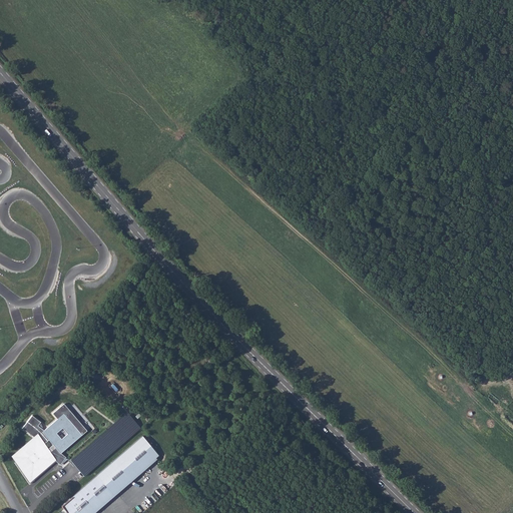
[(52,413),(57,418),(62,414),(81,435),(88,432),(63,404),(52,413)]
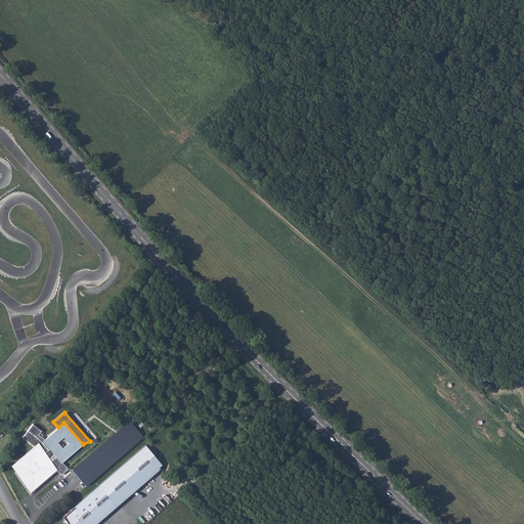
[(23,437),(34,446),(38,443),(45,452),(49,449),(42,441),(45,439),(39,434),(41,431),(33,423),(23,437)]
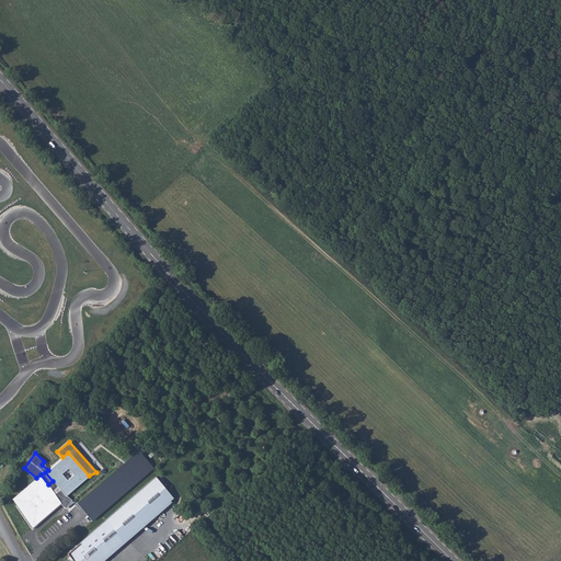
[(48,470),(45,472),(53,481),(57,487),(65,496),(89,476),(68,453),(63,457),(48,470)]
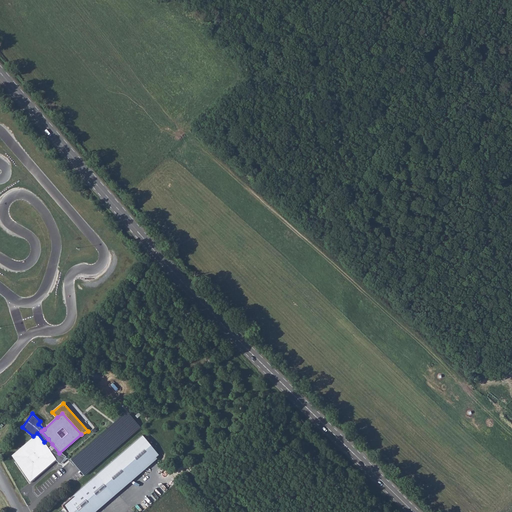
[(33,436),(12,454),(30,481),(55,459),(48,448),(44,442),(37,433),(33,436)]
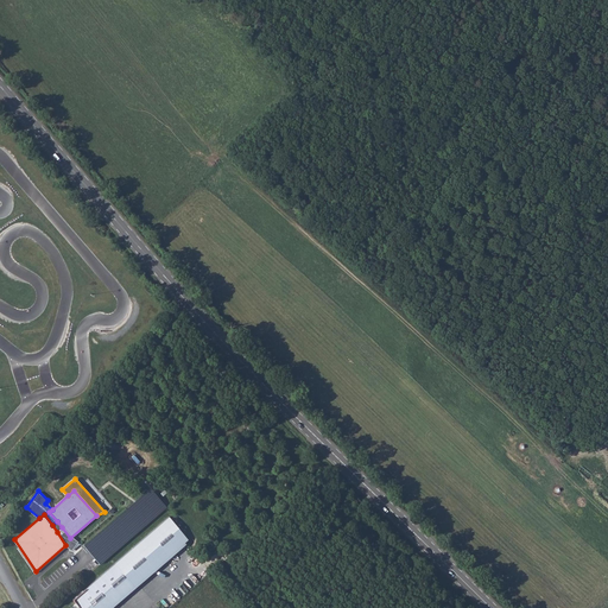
[(168,517),(73,601),(77,607),(108,607),(187,539),(168,517)]
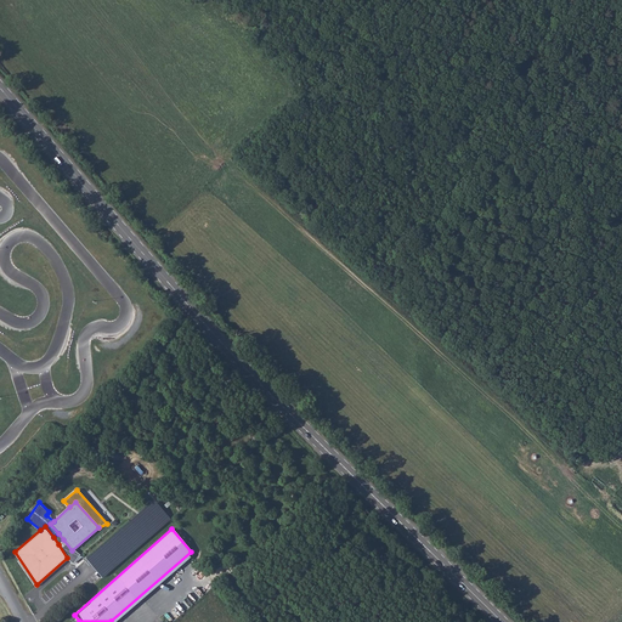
[(79,554),(72,550),(63,539),(58,544),(67,558),(73,564),(79,554)]
